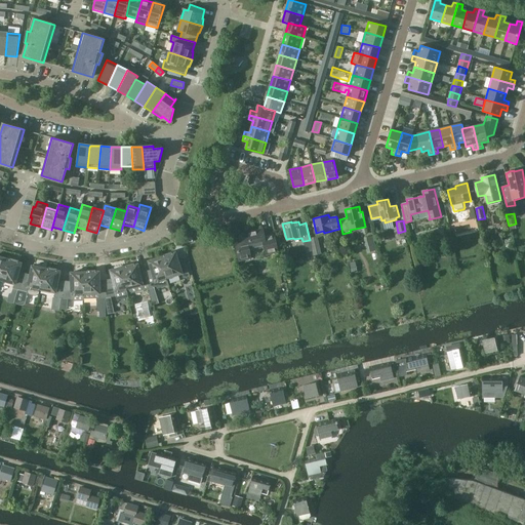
[(471,223),(456,228),(459,235),(473,230),(471,223)]
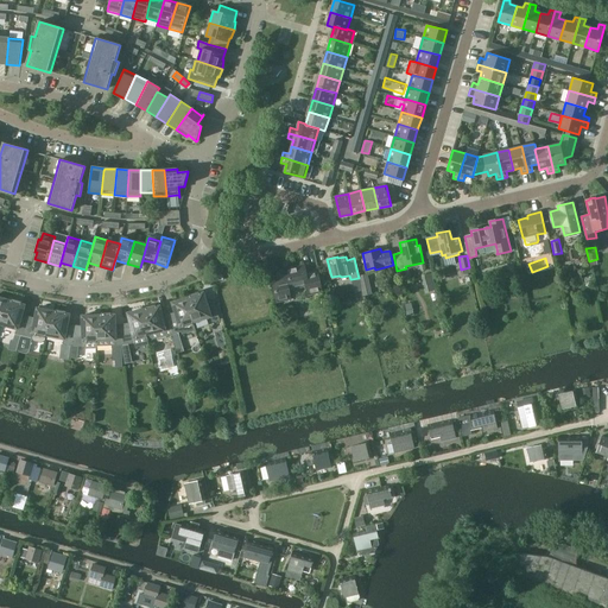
[(287,289),(308,285),(309,293),(321,291),(315,267),(316,273),(305,276),(303,264),(302,265),(303,266),(279,272),(278,270),(280,282),(274,283),(274,282),(273,282),(278,301),(290,298),(287,289)]
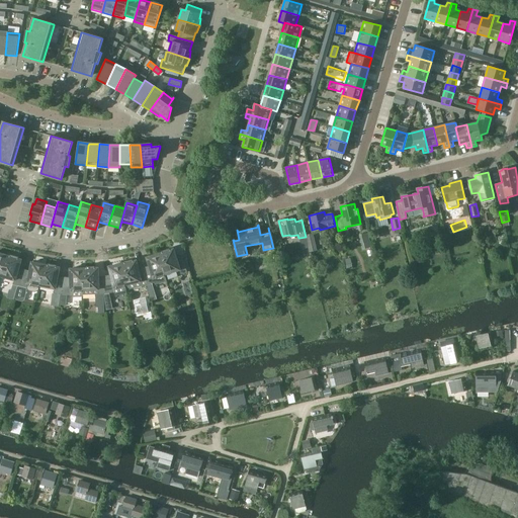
[(359,234),(363,249),(372,246),(368,232),(359,234)]
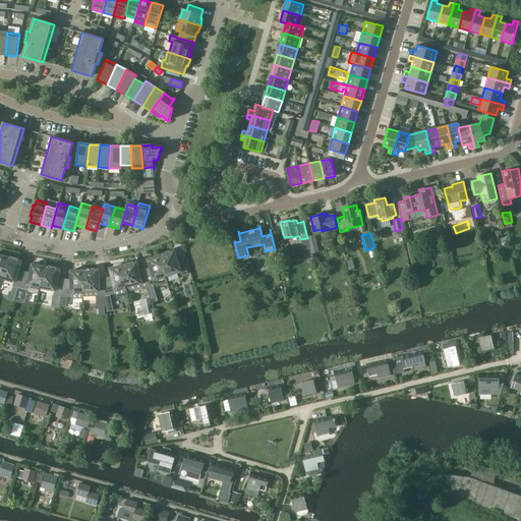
[(319,251),(314,236),(307,237),(311,252),(319,251)]
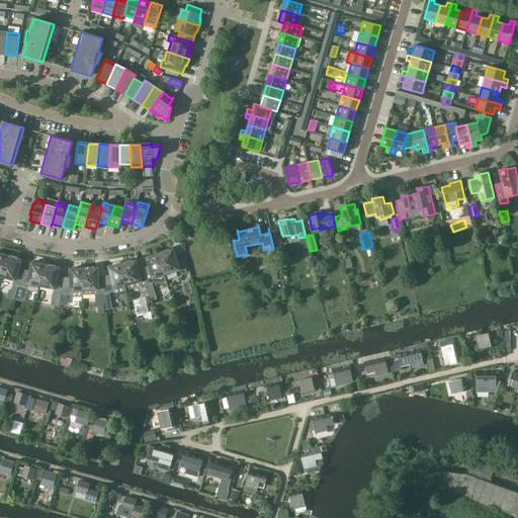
[(162,251),(162,253),(166,265),(162,267),(164,275),(179,270),(181,275),(187,272),(183,260),(177,262),(173,250),(170,250),(170,249),(162,251)]
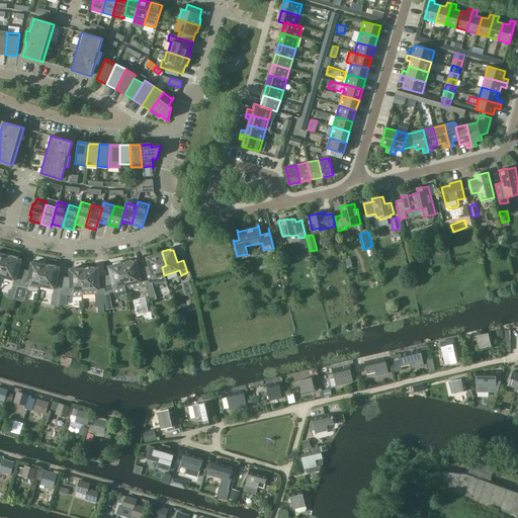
[(0,273),(2,268),(6,269),(10,257),(0,253),(0,273)]
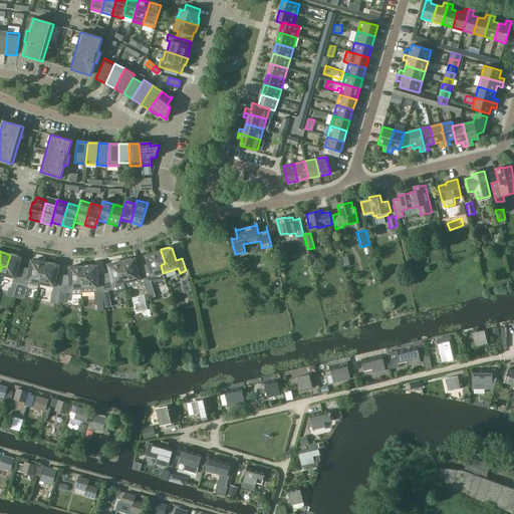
[(165,263),(161,251),(146,256),(150,268),(144,270),(147,283),(154,281),(153,276),(155,275),(156,277),(164,274),(163,273),(161,265),(165,263)]
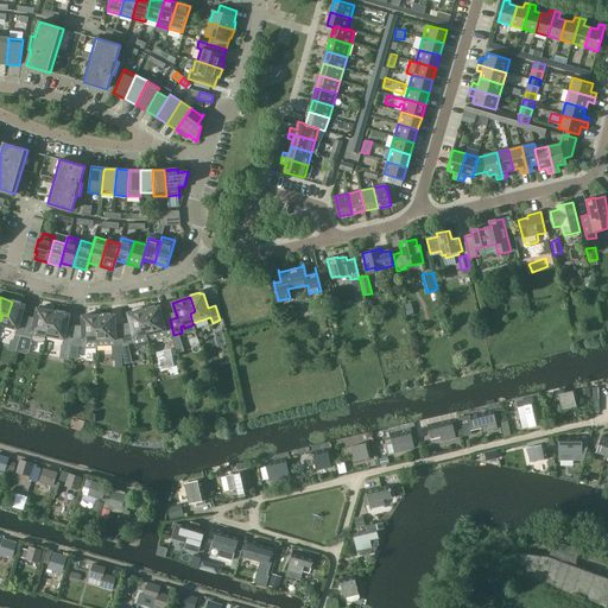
[(12,299),(12,302),(7,316),(2,315),(0,321),(0,324),(17,329),(16,335),(24,337),(27,322),(20,320),(25,305),(21,304),(21,302),(12,299)]
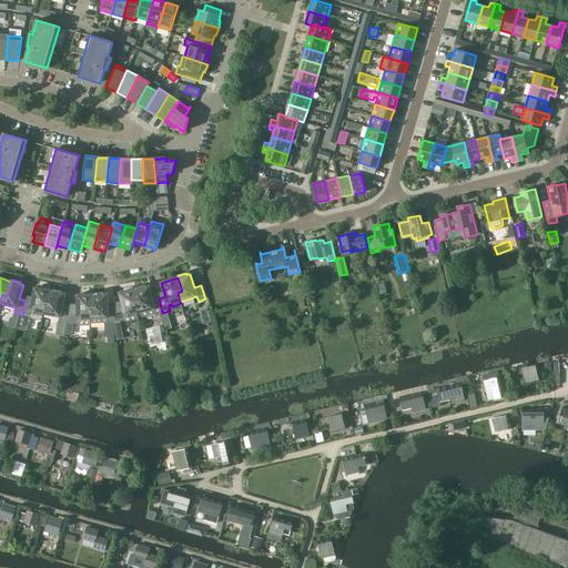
[(137,287),(137,288),(140,303),(134,304),(137,313),(140,313),(140,315),(143,317),(154,314),(162,313),(159,298),(152,300),(149,286),(145,287),(145,285),(137,287)]
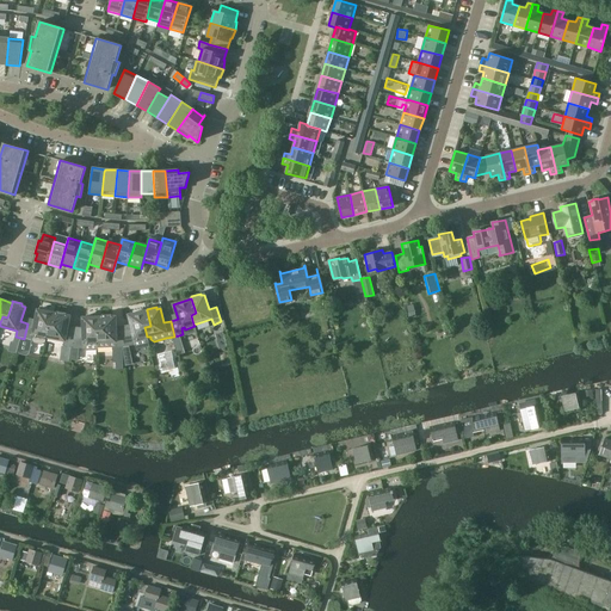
[(54,328),(56,314),(37,310),(35,325),(28,323),(24,339),(32,340),(34,343),(43,344),(45,344),(45,338),(48,327),(54,328)]
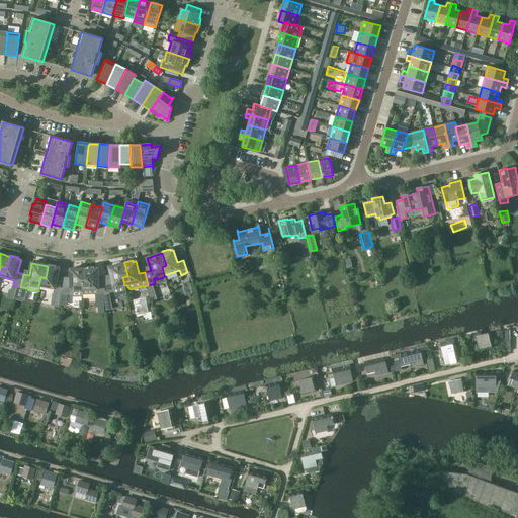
[(127,276),(124,263),(108,267),(111,279),(105,280),(106,293),(115,292),(114,288),(116,287),(116,289),(125,287),(124,285),(122,277),(127,276)]
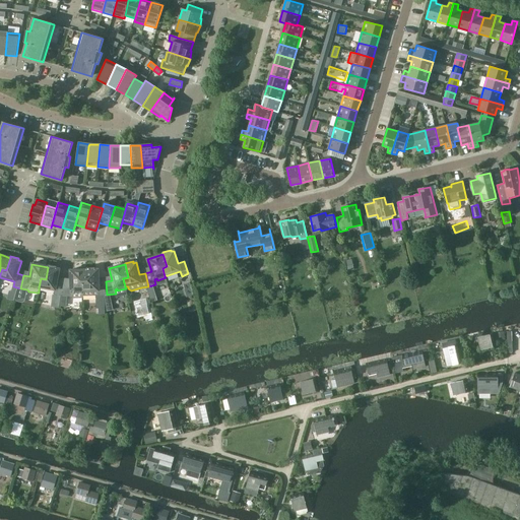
[(48,265),(48,267),(46,279),(41,278),(39,287),(55,290),(54,295),(63,296),(64,282),(57,281),(59,269),(56,268),(57,267),(48,265)]
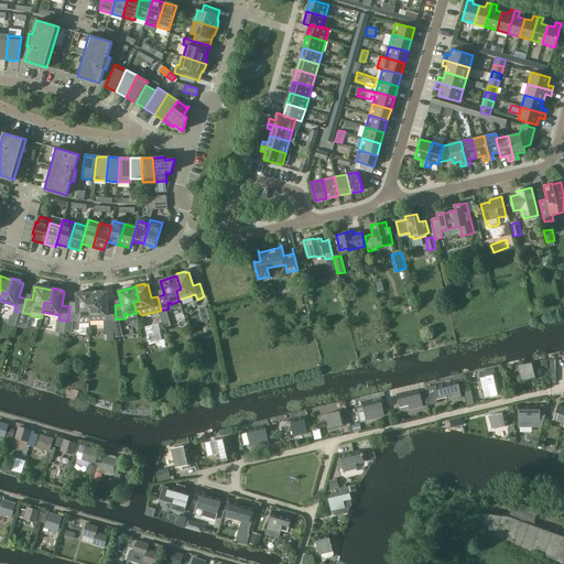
[(94,291),(94,293),(95,306),(89,306),(89,316),(89,322),(108,321),(116,320),(115,305),(107,306),(107,292),(104,292),(102,291),(94,291)]
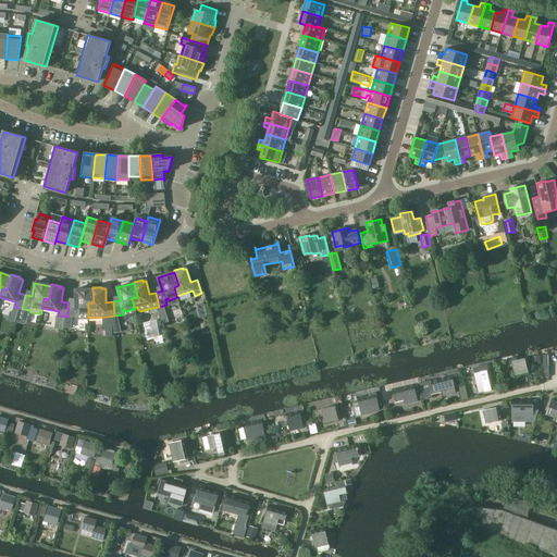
[(94,302),(93,289),(75,289),(75,304),(69,302),(67,317),(77,318),(79,320),(88,320),(88,318),(88,312),(88,302),(94,302)]
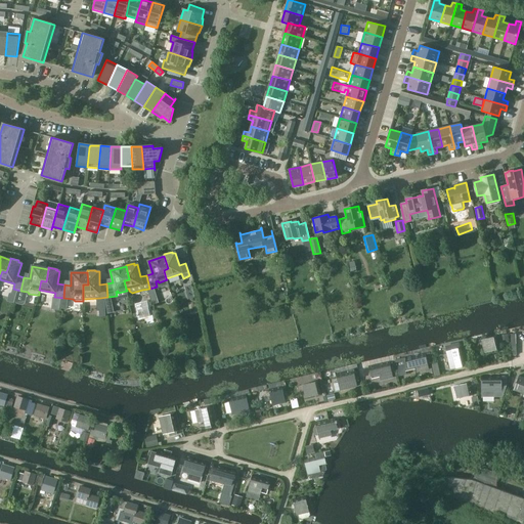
[(496,337),(483,340),(486,352),(499,349),(496,337)]
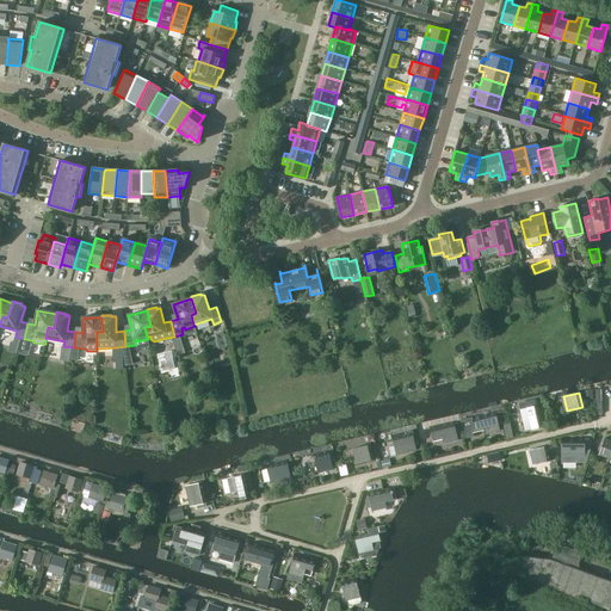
[(535,400),(518,403),(520,411),(525,431),(543,426),(542,420),(538,406),(536,406),(535,400)]
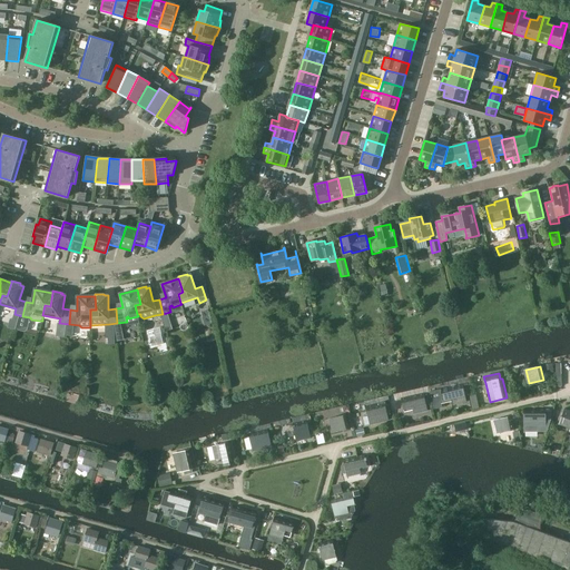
[(441,390),(430,392),(432,402),(434,410),(442,408),(441,401),(443,401),(451,399),(453,405),(467,402),(465,396),(464,393),(468,392),(467,387),(463,389),(462,384),(441,390)]
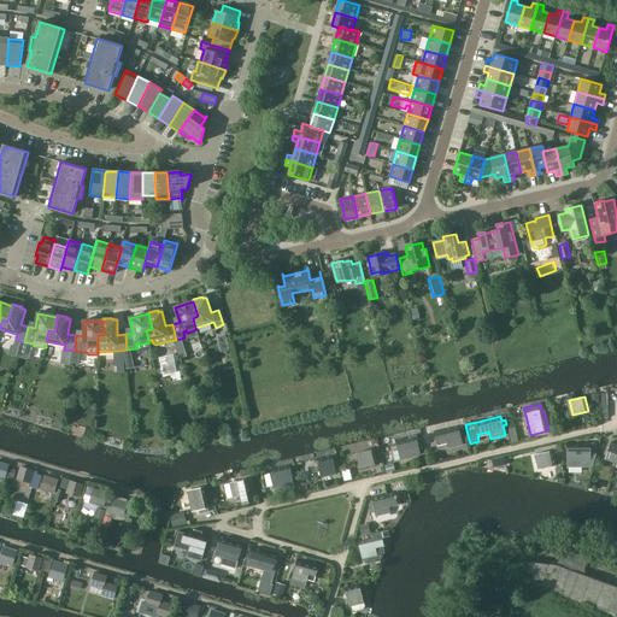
[(463,445),(462,438),(464,436),(463,430),(460,432),(459,427),(434,433),(436,445),(446,442),(447,448),(463,445)]
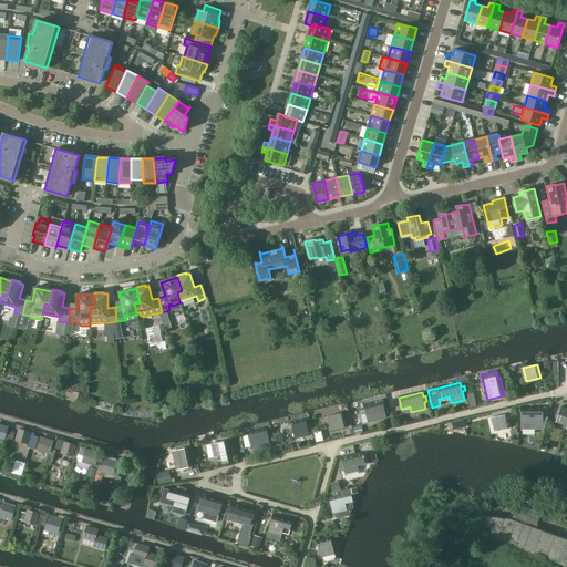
[(474,392),(467,393),(471,406),(476,405),(474,392)]
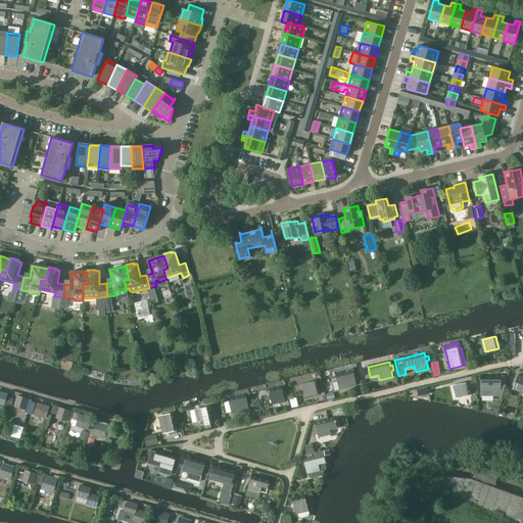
[(357,385),(355,383),(354,378),(357,377),(355,371),(353,372),(352,370),(335,374),(339,389),(357,385)]
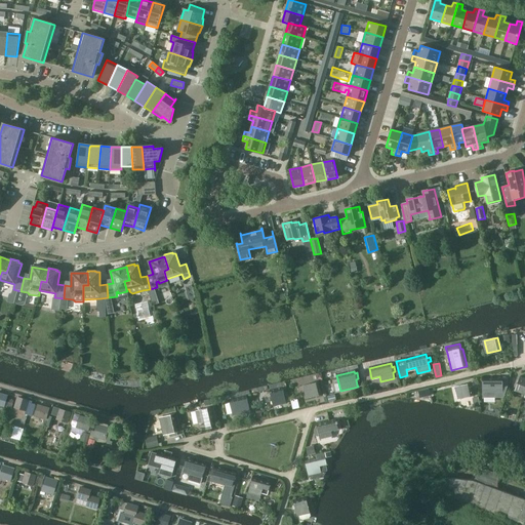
[(502,376),(483,376),(482,398),(496,398),(496,394),(506,394),(508,386),(508,379),(502,379),(502,376)]
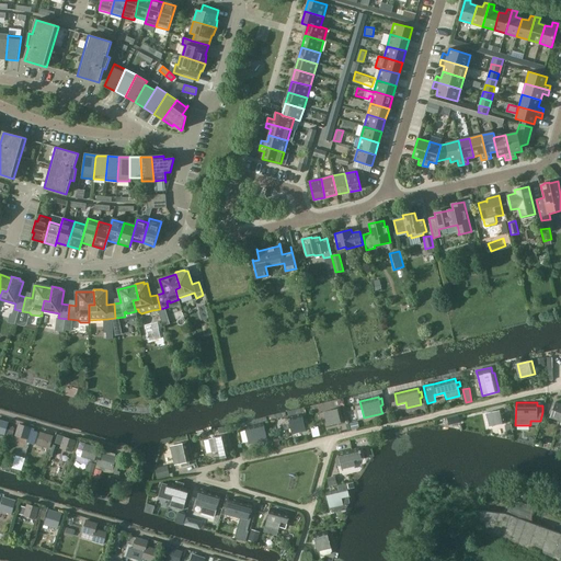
[(550,418),(560,421),(560,420),(560,403),(556,402),(550,418)]
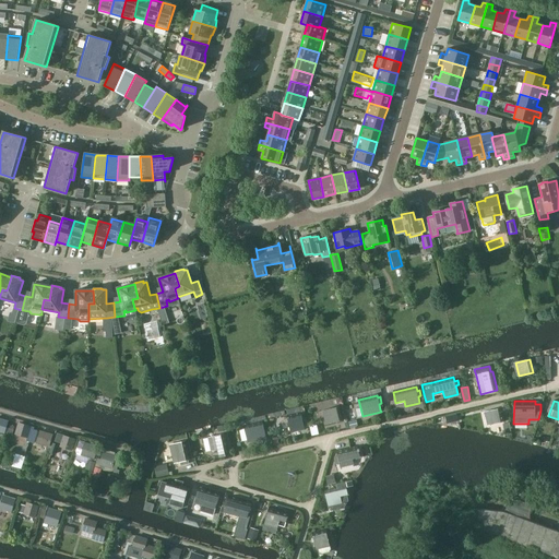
[(340,406),(324,409),(328,424),(343,420),(340,406)]
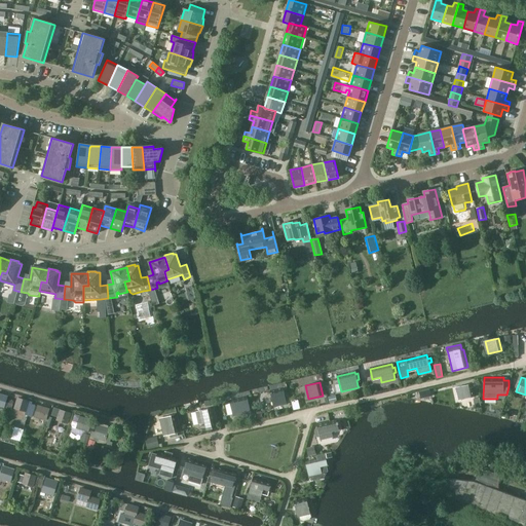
[(472,383),(456,387),(459,401),(475,397),(472,383)]
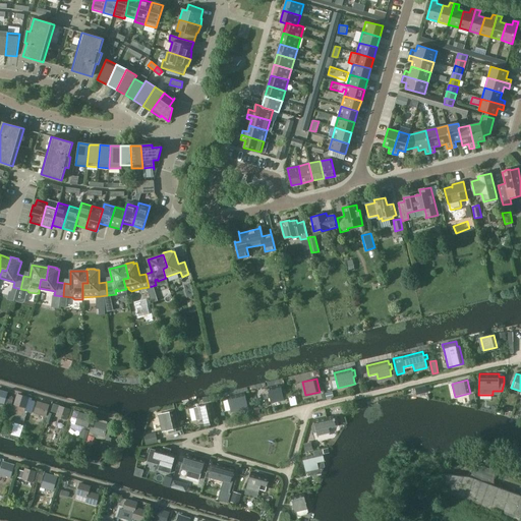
[(280,385),(268,388),(271,402),(284,399),(280,385)]
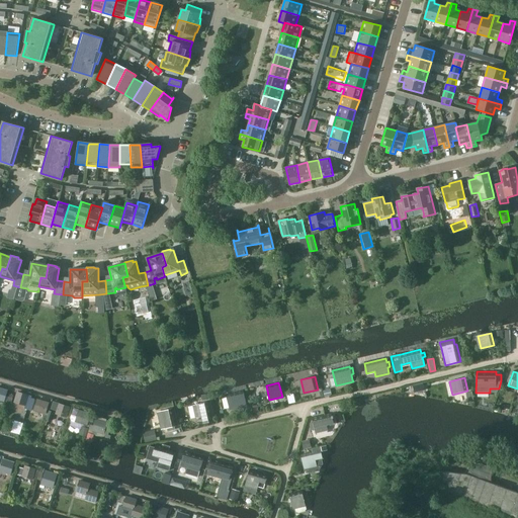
[(423,383),(413,386),(414,393),(424,391),(423,383)]
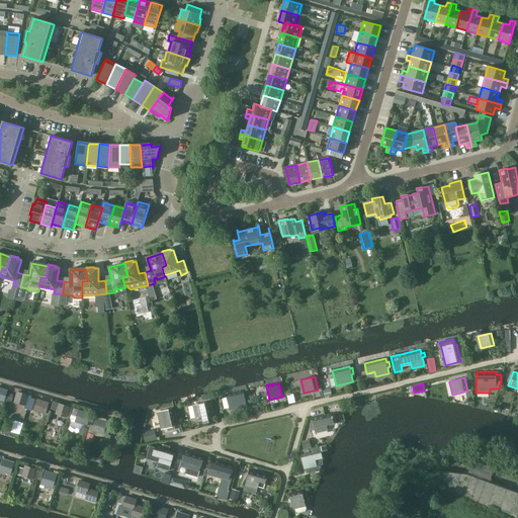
[(246,405),(243,391),(226,395),(229,409),(246,405)]
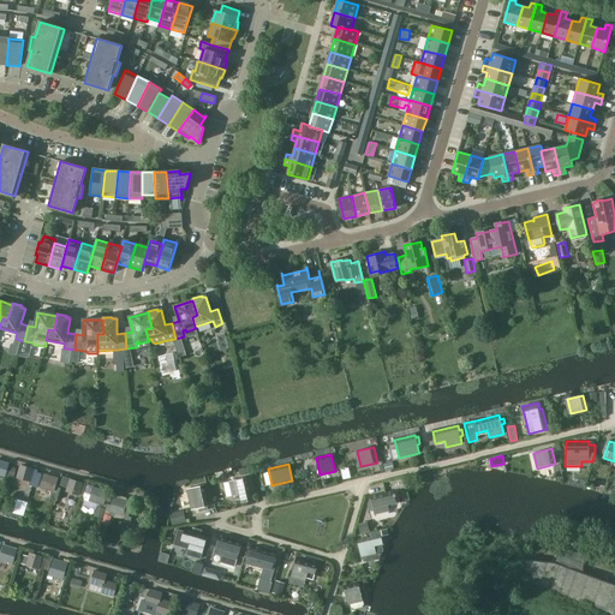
[(21,466),(17,478),(29,482),(29,484),(31,485),(33,485),(37,487),(40,479),(41,476),(36,473),(37,471),(34,470),(21,466)]
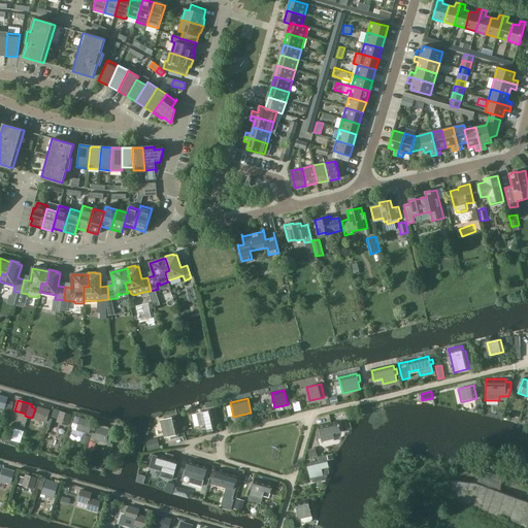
[(299,401),(293,403),(295,411),(301,410),(299,401)]
